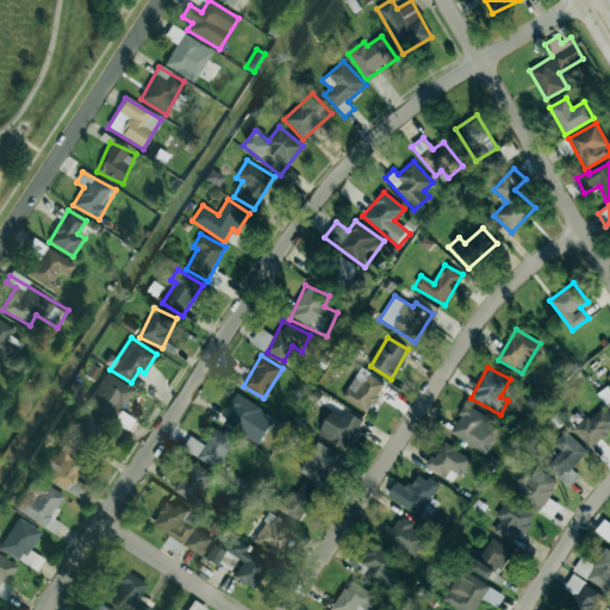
[(369,414),(385,383),(359,368),(342,399),(369,414)]
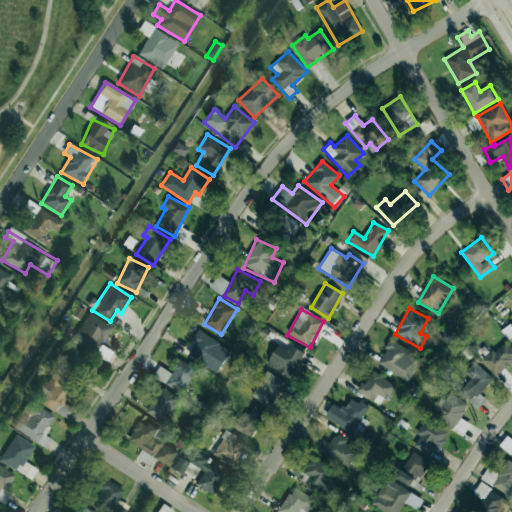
[(72,340),(97,354),(112,326),(88,312),(72,340)]
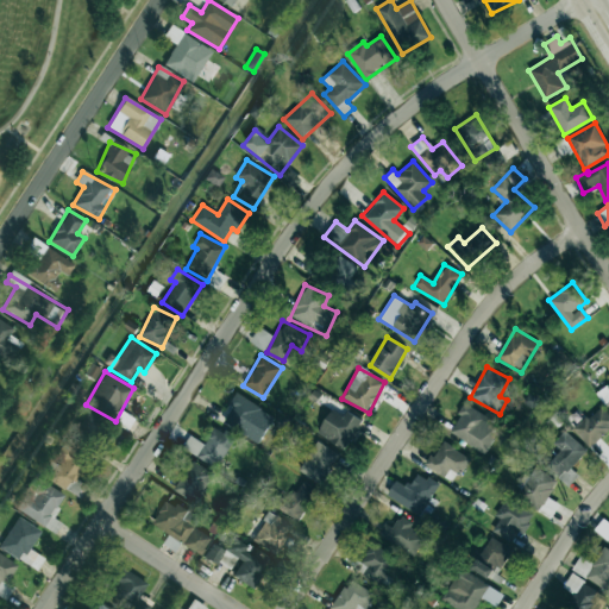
[(608,385),(598,393),(608,408),(608,385)]
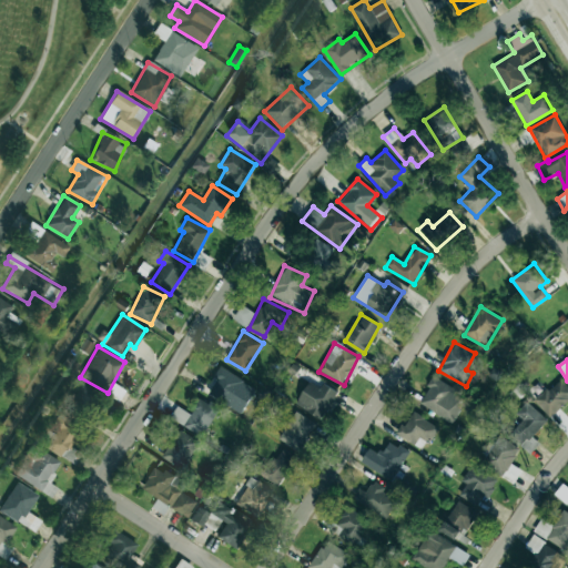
[(241,414),(256,388),(222,367),(205,393),(241,414)]
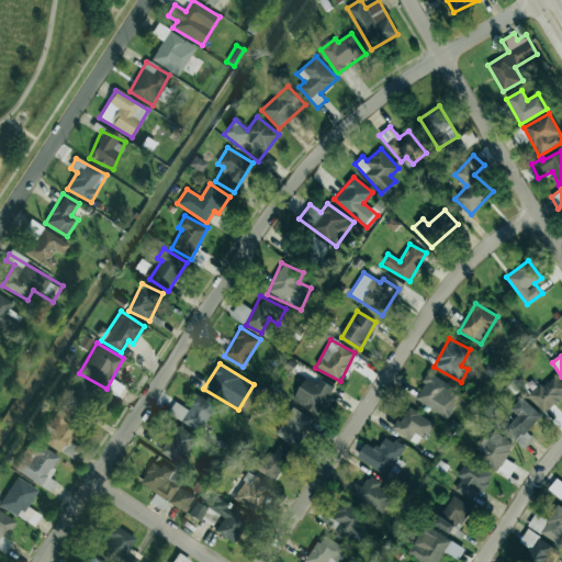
[(414,397),(446,418),(463,393),(430,372),(414,397)]
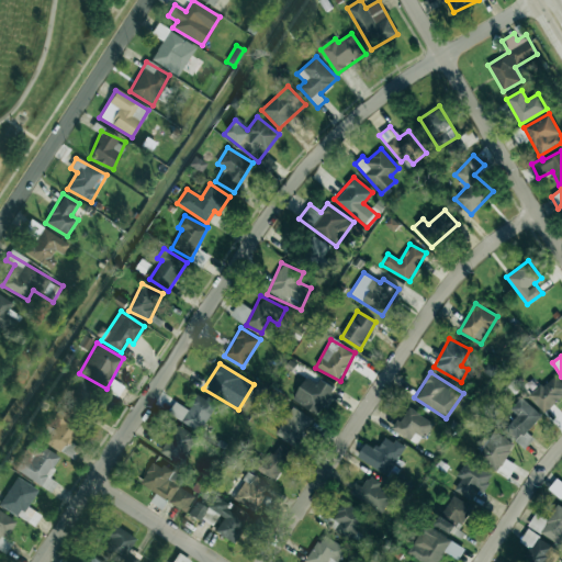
[(561,396),(561,383),(554,374),(529,396),(543,413),(561,396)]
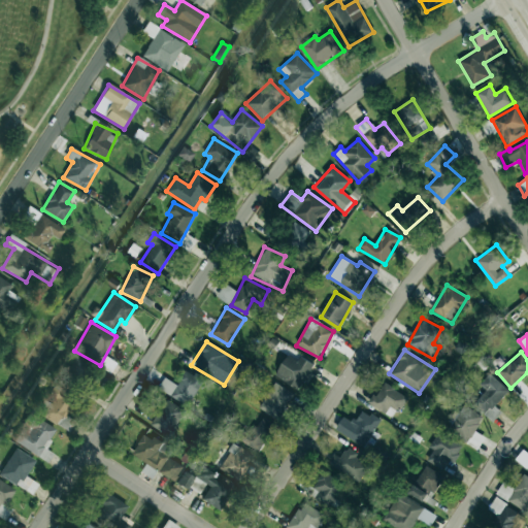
[(311,362),(299,357),(297,360),(285,355),(275,378),(301,389),(311,362)]
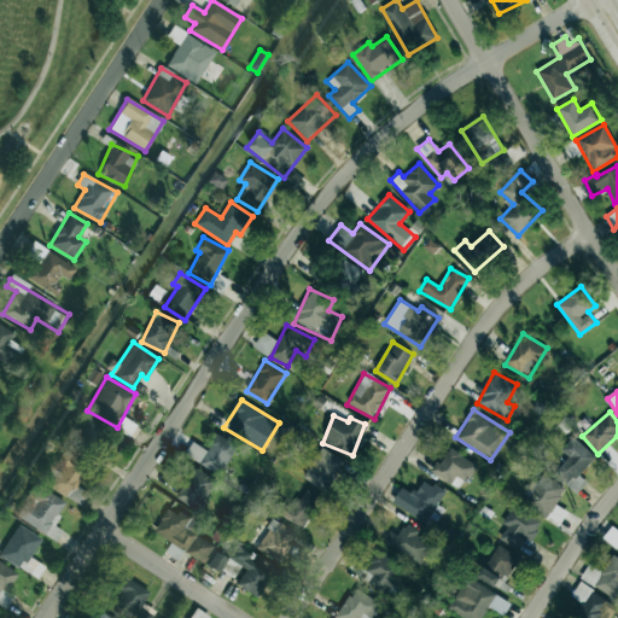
[(109,430),(86,419),(73,447),(95,458),(109,430)]
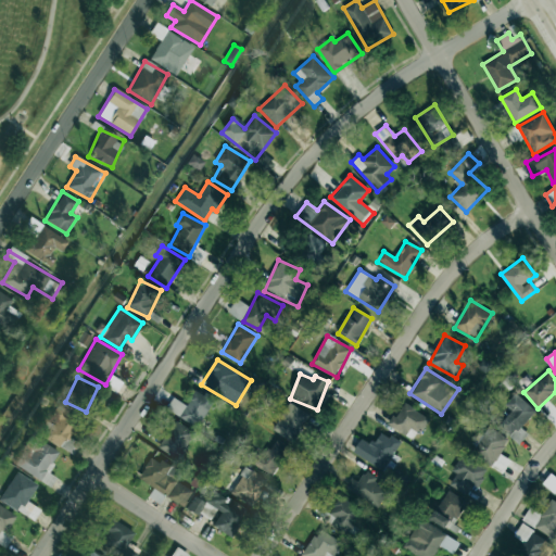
[(187,405),(174,397),(166,408),(197,428),(213,402),(196,391),(187,405)]
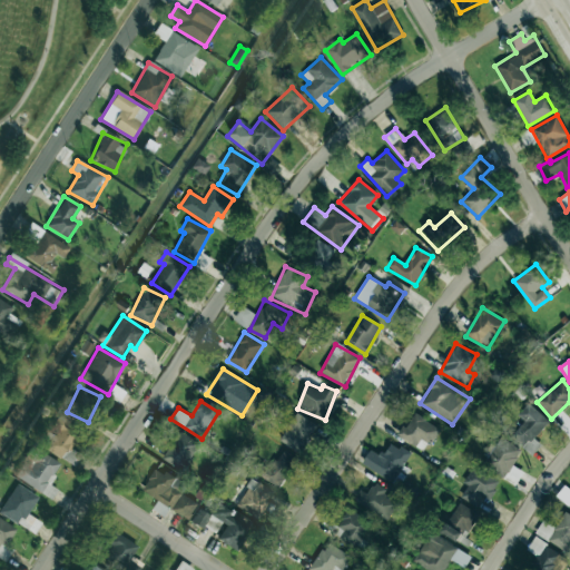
[(518,414),(524,421),(511,434),(532,454),(540,444),(533,438),(549,422),(529,403),(518,414)]
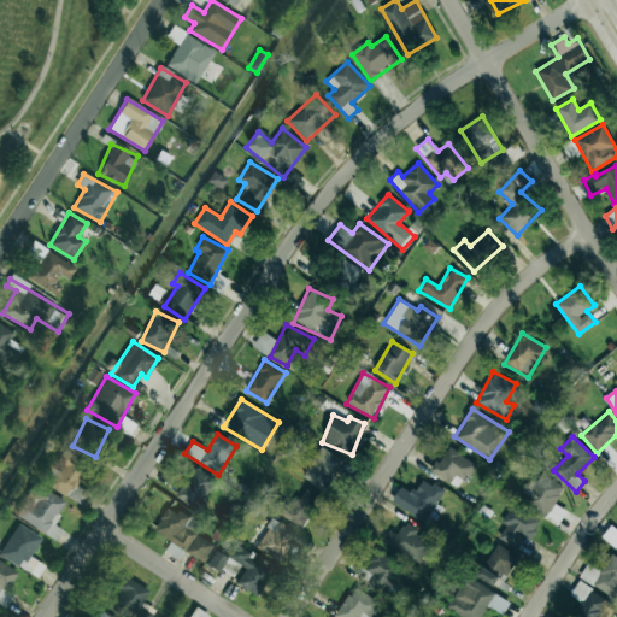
[(89,463),(64,446),(52,464),(42,479),(69,495),(89,463)]
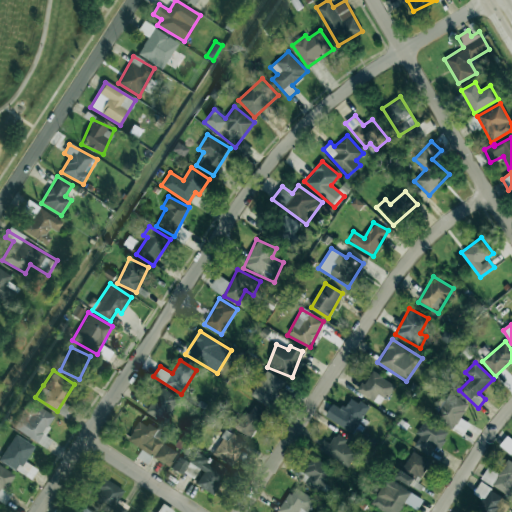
[(358,392),(381,406),(394,384),(371,370),(358,392)]
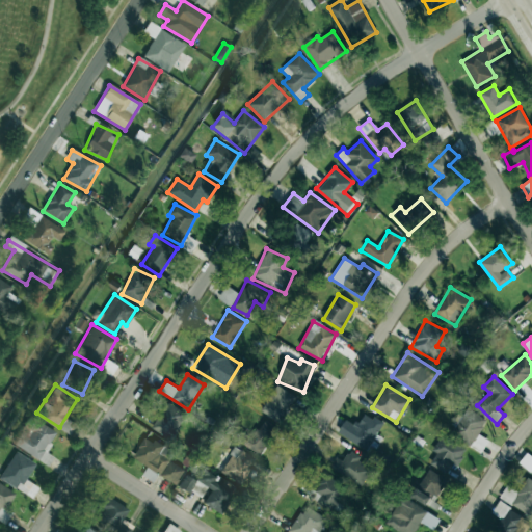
[(281,423),(296,397),(276,386),(261,411),(281,423)]
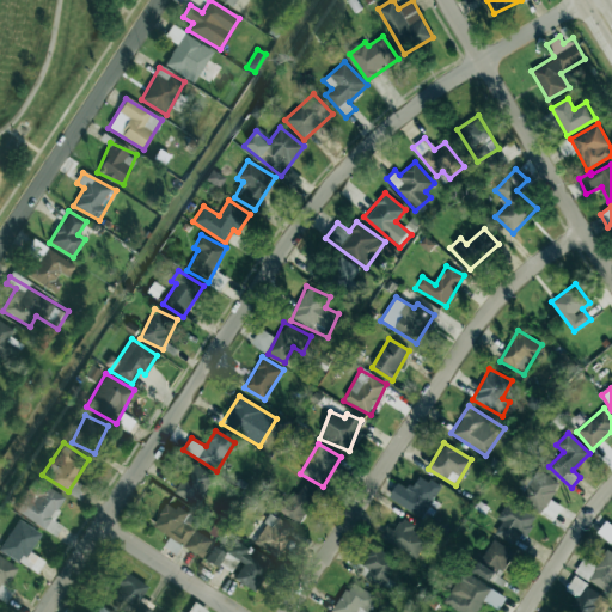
[(213,473),(189,463),(176,495),(200,506),(213,473)]
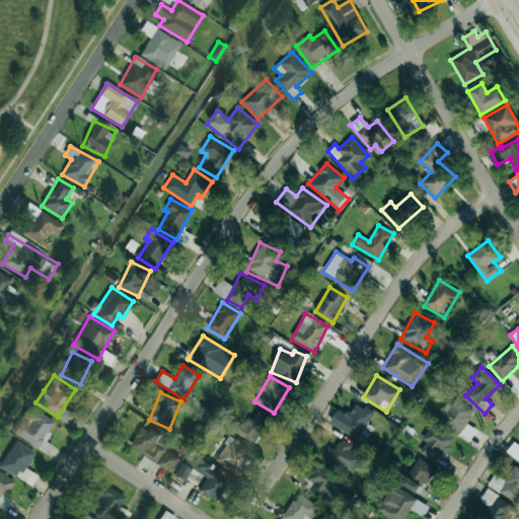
[(439,422),(457,435),(476,410),(457,395),(439,422)]
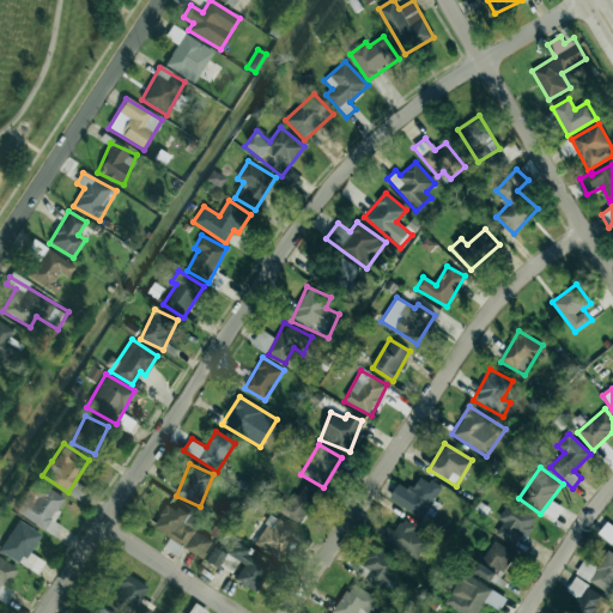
[(389,498),(429,523),(441,505),(434,501),(442,489),(422,475),(412,490),(400,483),(389,498)]
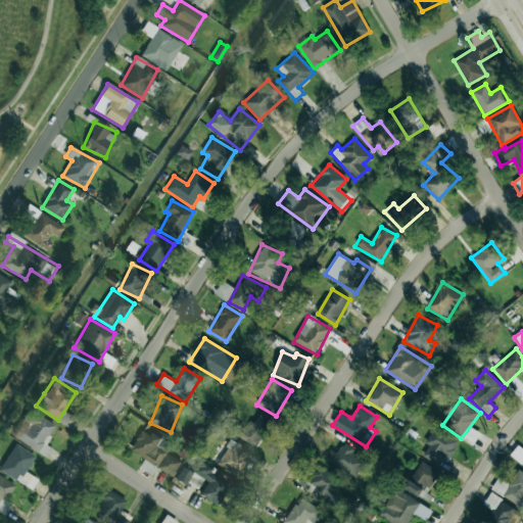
[(272,421),(255,413),(241,440),(257,448),(272,421)]
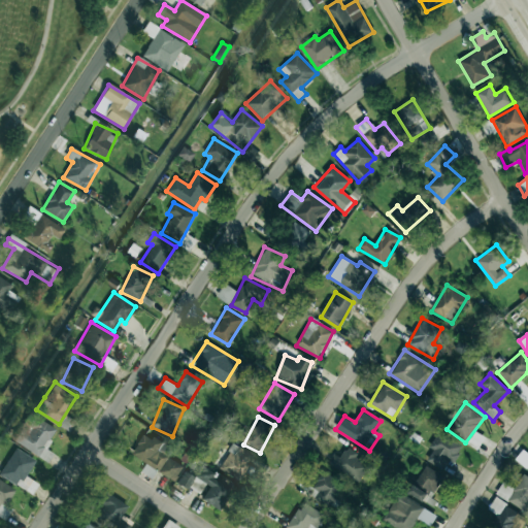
[(54,453),(45,449),(56,429),(36,419),(31,428),(23,423),(12,442),(48,461),(54,453)]
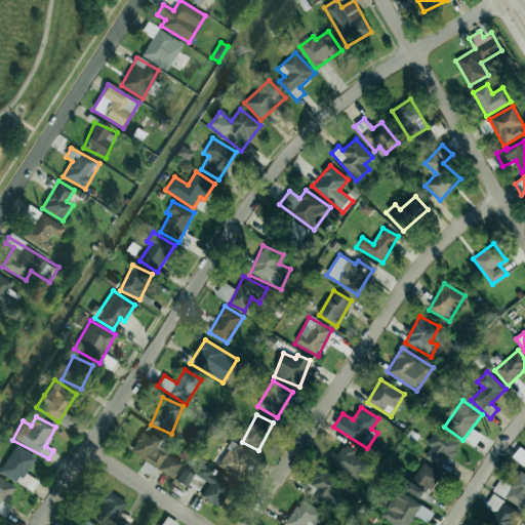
[(171,447),(144,430),(130,452),(173,478),(183,462),(167,454),(171,447)]
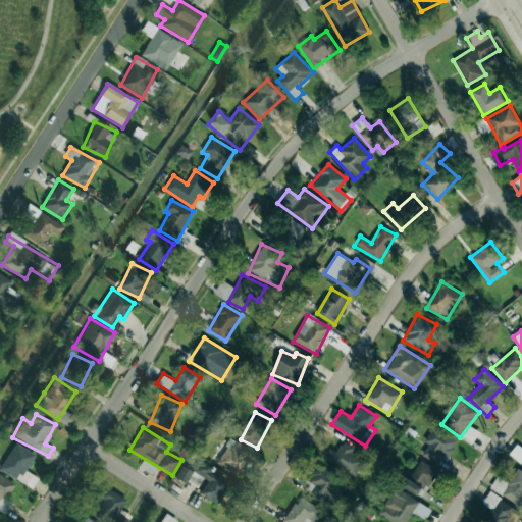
[(449,458),(458,439),(432,427),(424,442),(427,445),(421,456),(437,464),(442,455),(449,458)]
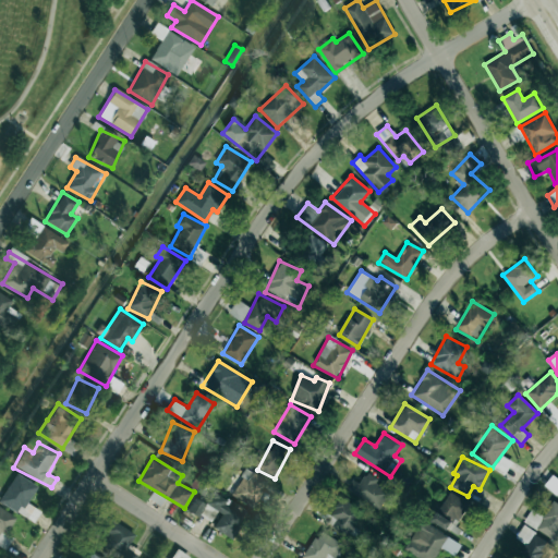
[(267,481),(245,470),(232,496),(254,507),(267,481)]
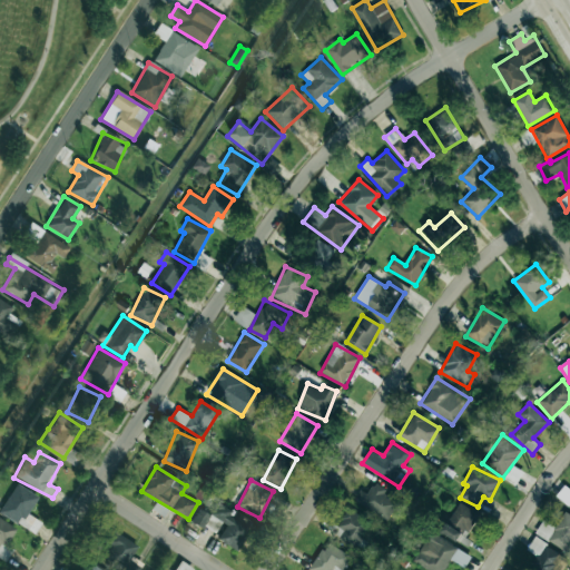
[(404,494),(394,488),(391,494),(374,483),(367,494),(361,490),(354,500),(387,521),(404,494)]
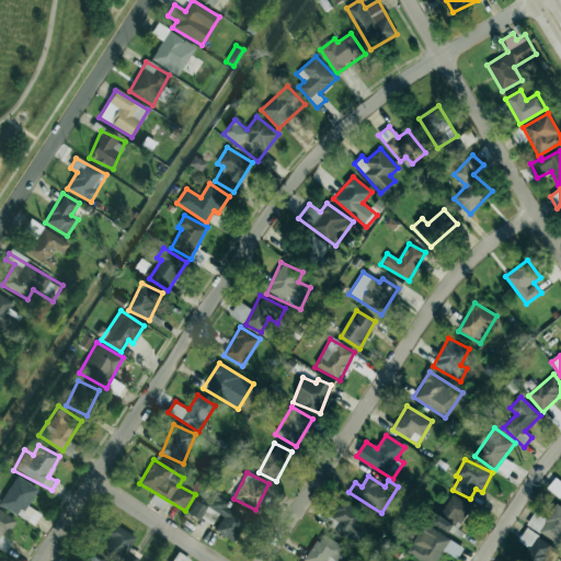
[(560,481),(556,478),(548,487),(560,496),(560,481)]
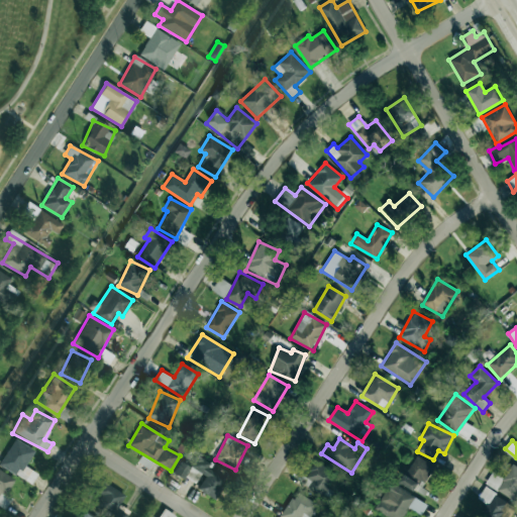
[(196,488),(213,499),(225,480),(207,468),(210,463),(198,455),(190,467),(181,460),(173,474),(184,481),(187,475),(199,483),(196,488)]
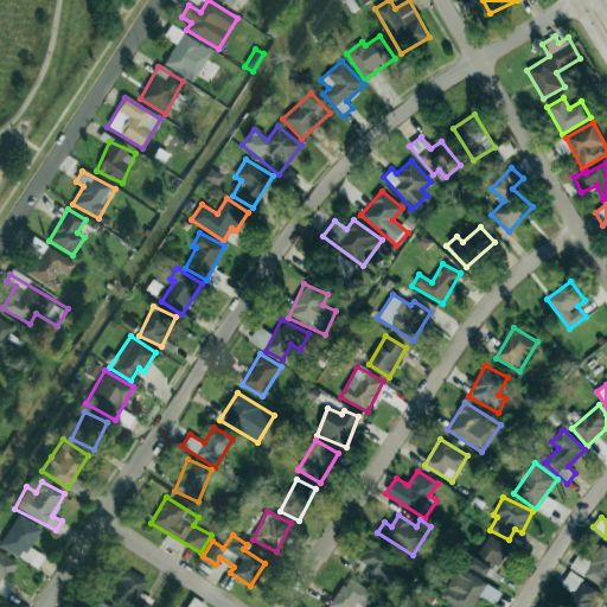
[(487,576),(494,564),(499,567),(511,548),(489,535),(470,567),(487,576)]
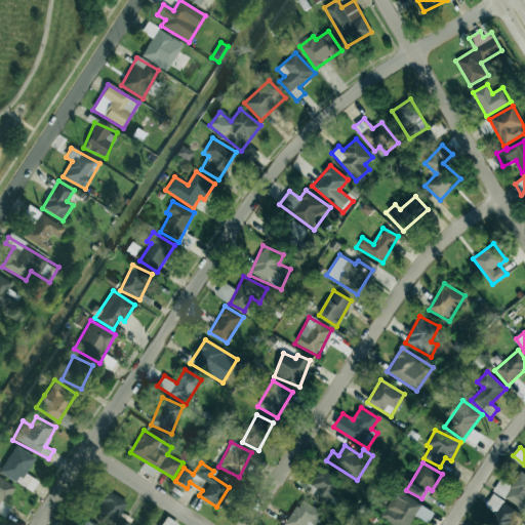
[(306,492),(327,505),(341,480),(319,468),(306,492)]
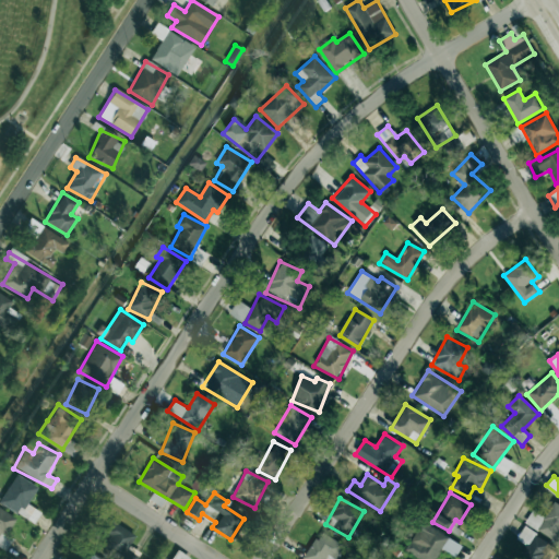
[(524,525),(558,540),(558,504),(552,502),(546,516),(532,510),(524,525)]
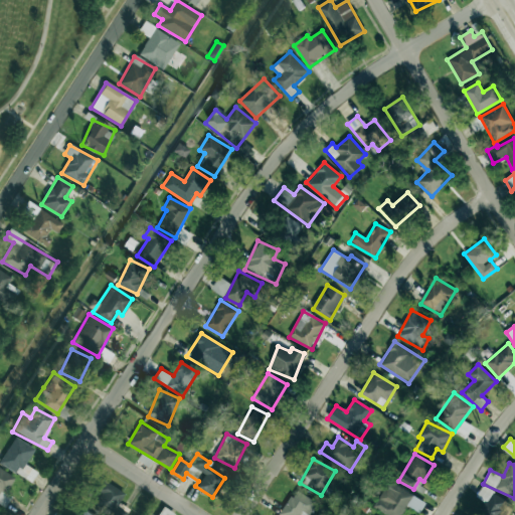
[(12,496),(6,493),(15,478),(0,468),(0,504),(5,508),(12,496)]
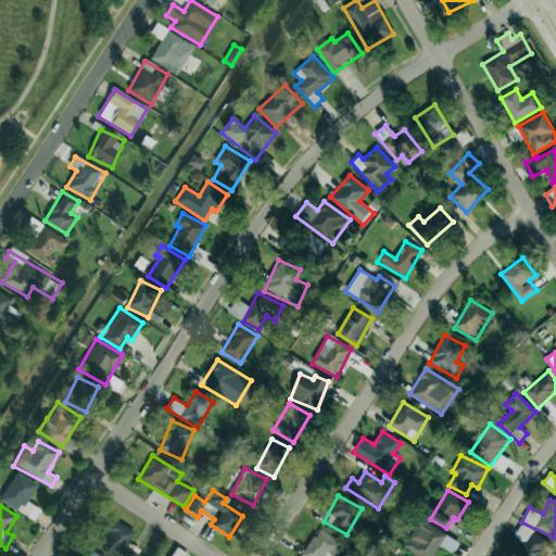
[(118,555),(135,534),(113,518),(104,530),(109,533),(101,543),(118,555)]
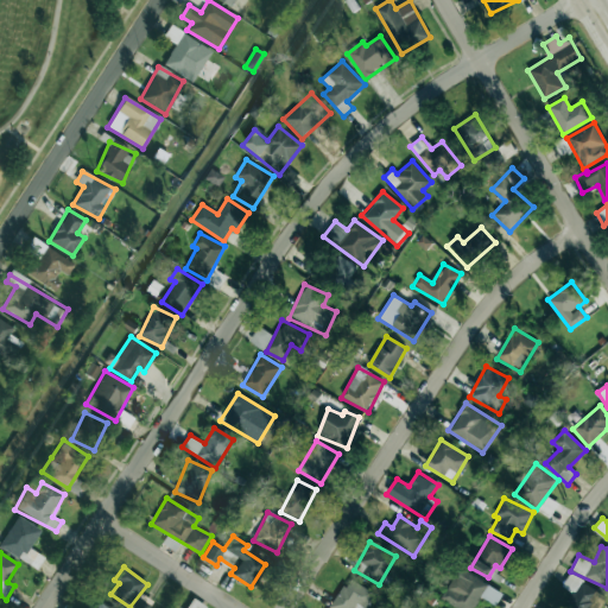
[(442,601),(456,607),(474,607),(479,597),(496,605),(502,591),(456,570),(442,601)]
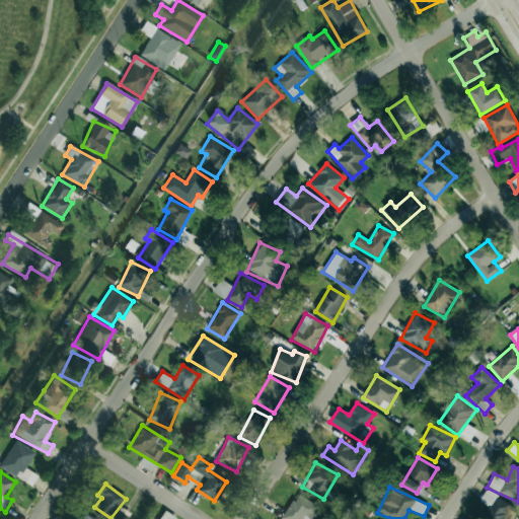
[(511,518),(518,510),(487,490),(479,500),(489,506),(483,515),(489,518),(502,518),(504,518),(505,518),(511,518)]
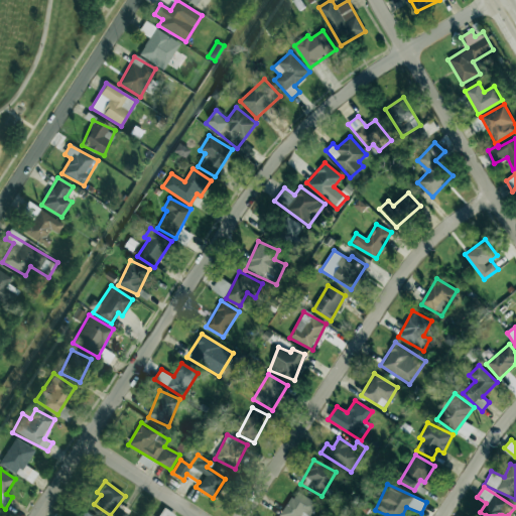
[(280,515),(309,515),(316,503),(294,491),(280,515)]
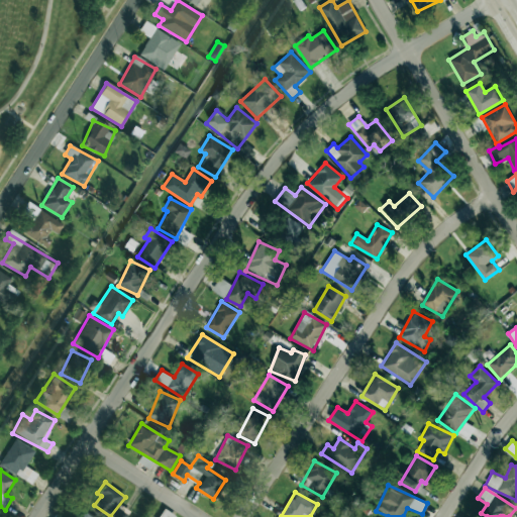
[(175,516),(176,516),(164,508),(158,516),(175,516)]
